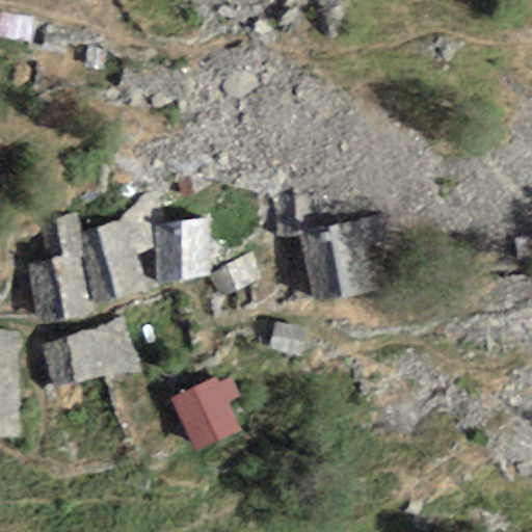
[(165,225),(158,195),(140,198),(118,222),(131,258),(156,247),(155,227),(165,225)]
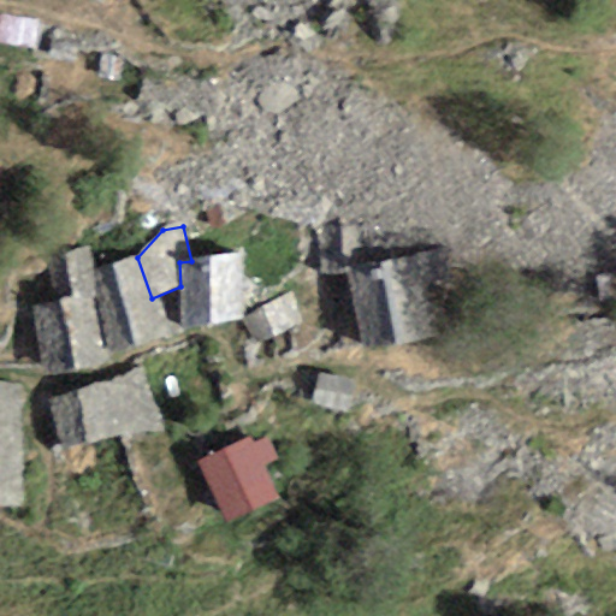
[(348,268),(357,267),(355,226),(317,229),(319,271),(348,268)]
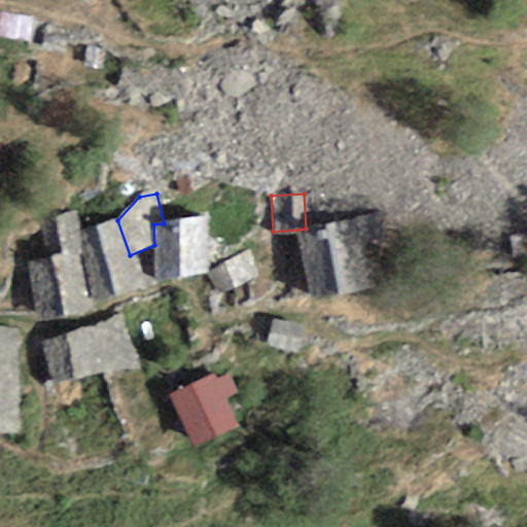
[(76,212),(42,225),(48,260),(78,256),(82,255),(76,212)]
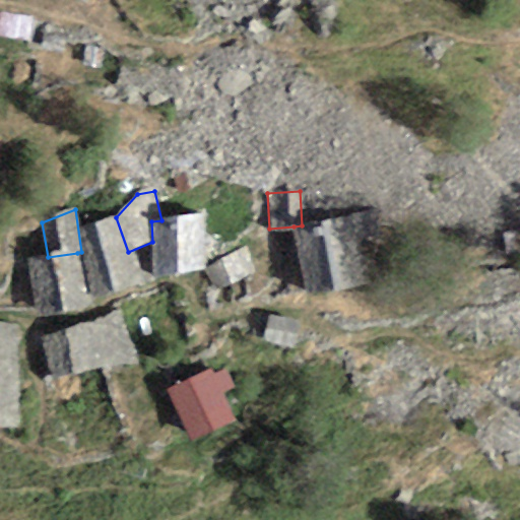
[(152,242),(153,281),(204,268),(203,214),(161,220),(151,221),(152,242)]
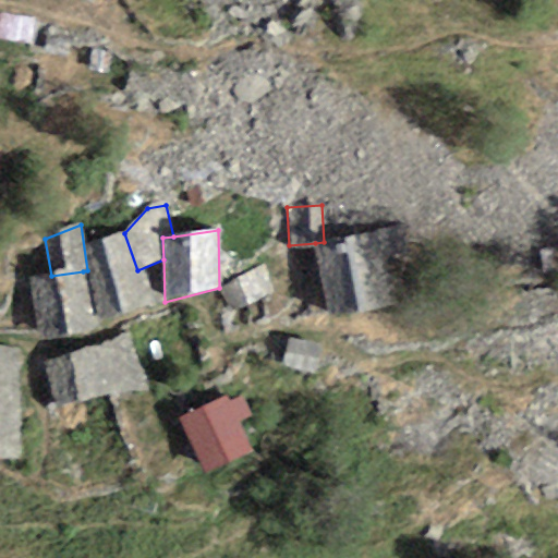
[(407,255),(401,230),(324,242),(315,243),(328,315),(391,303),(384,259),(407,255)]
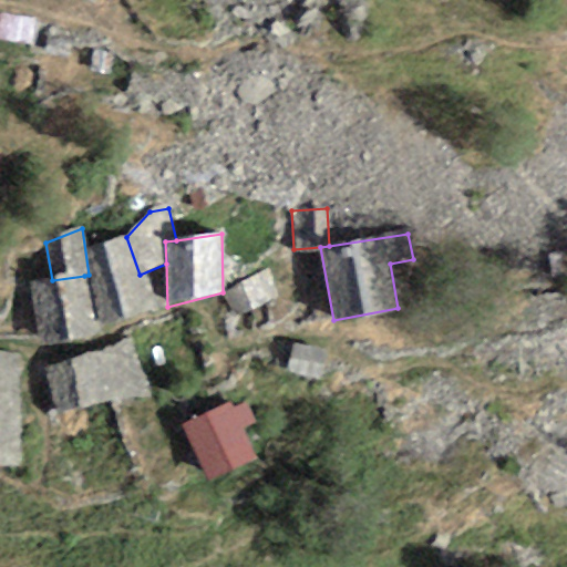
[(140,275),(126,237),(89,248),(101,328),(154,312),(140,275)]
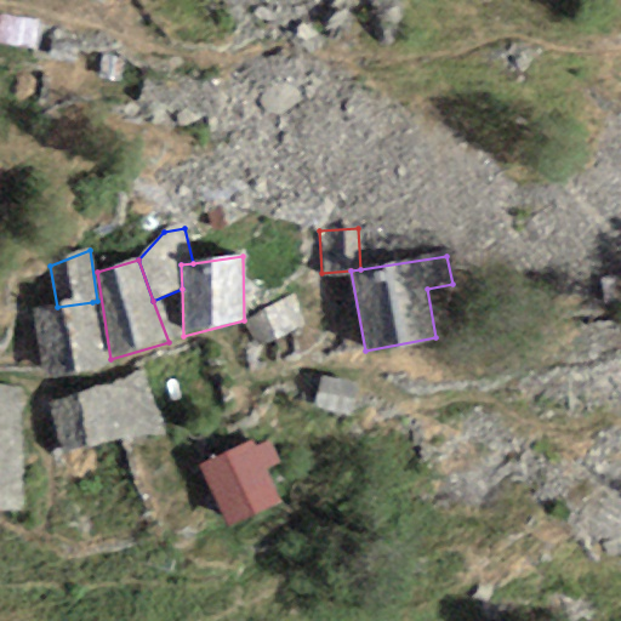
[(258,348),(300,326),(292,296),(245,322),(258,348)]
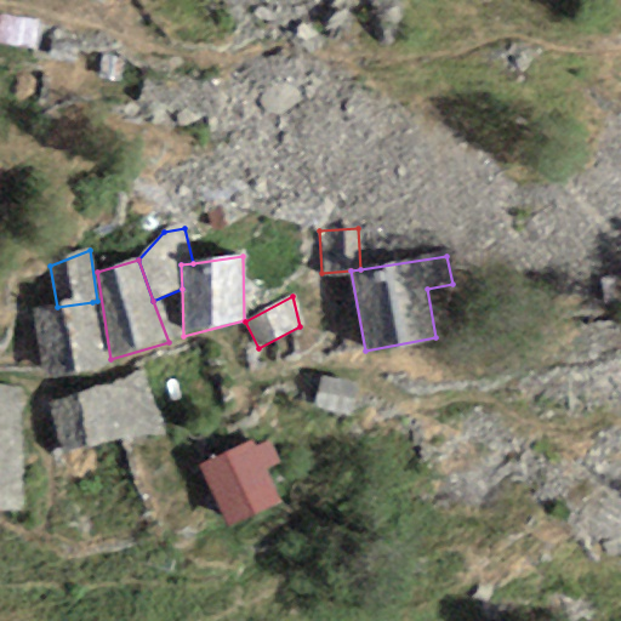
[(34,311),(45,379),(103,370),(92,302),(57,307),(34,311)]
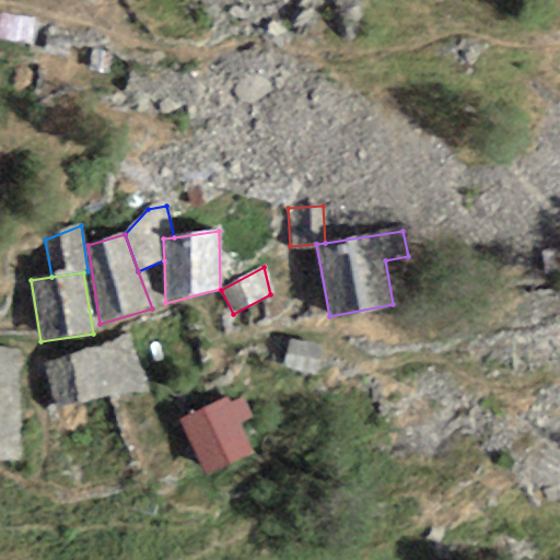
[(59,408),(150,389),(131,338),(47,371),(59,408)]
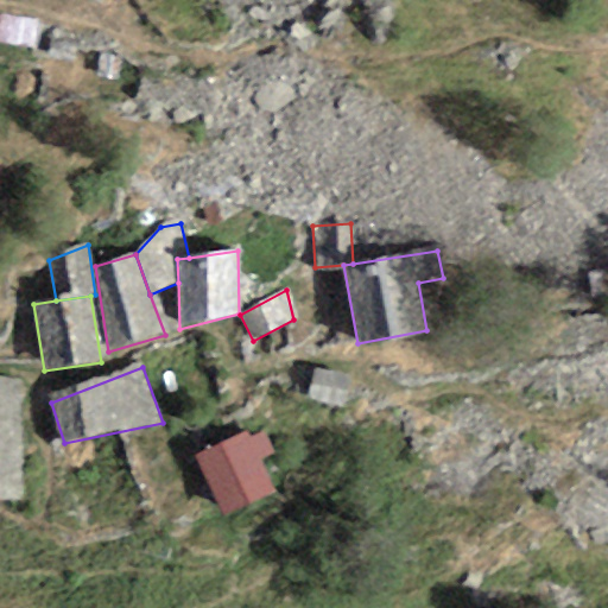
[(349,380),(314,372),(308,400),(343,409),(349,380)]
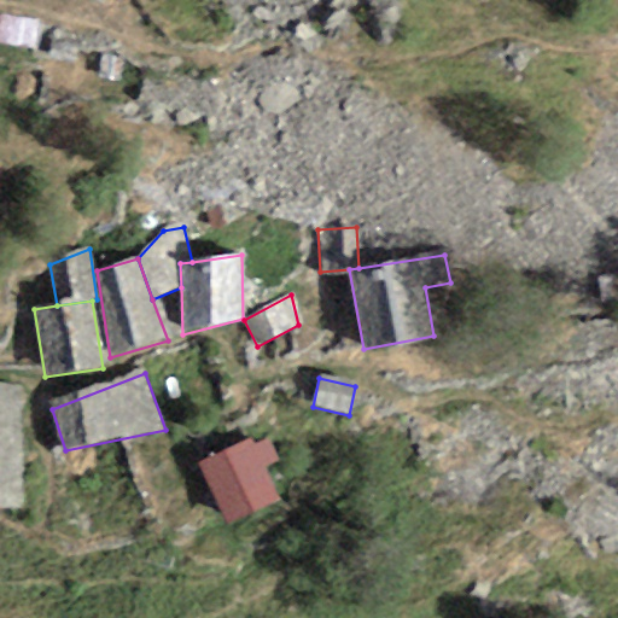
[(25,391),(0,390),(0,506),(23,507),(25,391)]
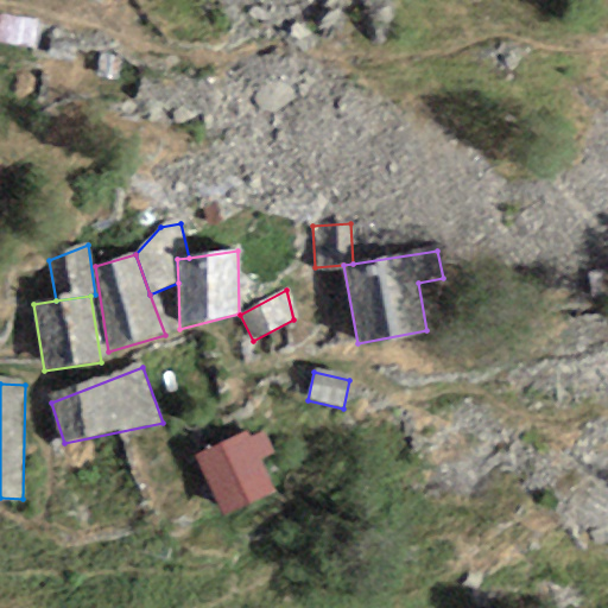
[(248,432),(197,457),(223,513),(274,489),(259,457),(271,451),(263,435),(252,441),(248,432)]
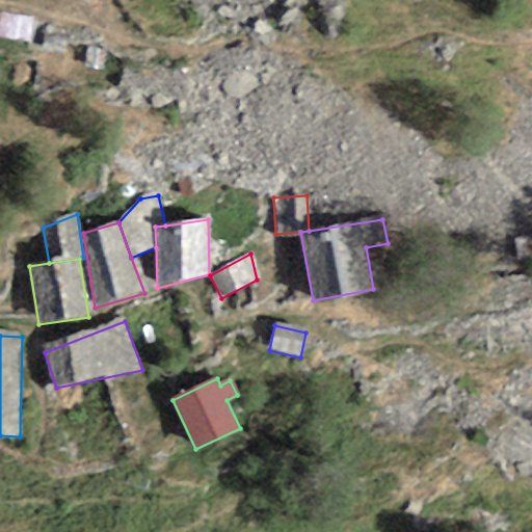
All buildings are outlined.
